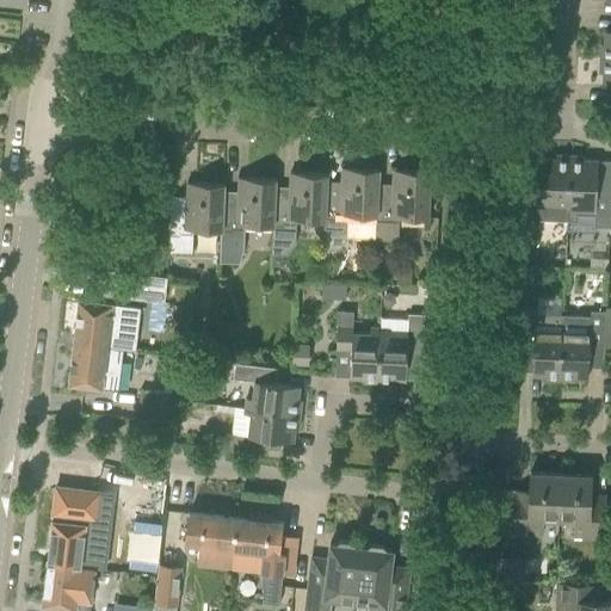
[(599,44),(599,60),(610,59),(610,31),(604,31),(604,44),(599,44)]
